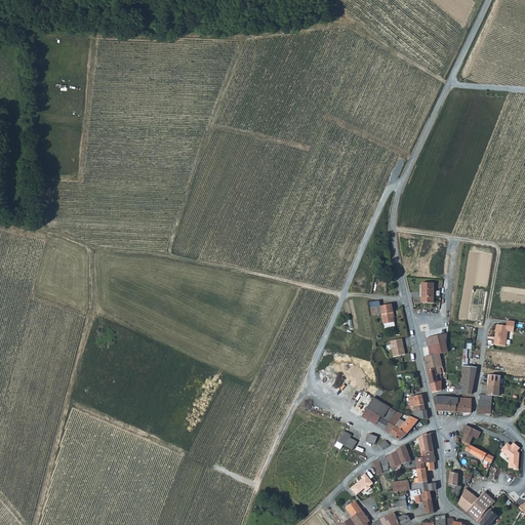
[(434,303),(434,284),(421,284),(421,299),(434,303)]
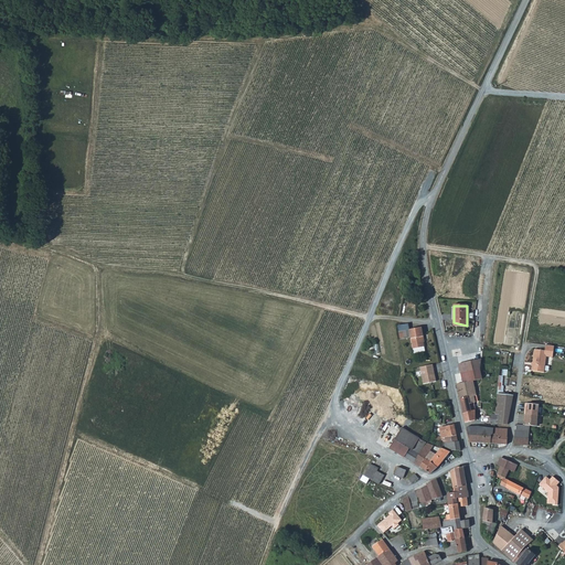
[(424,337),(422,328),(409,330),(414,350),(425,348),(423,338),(424,337)]
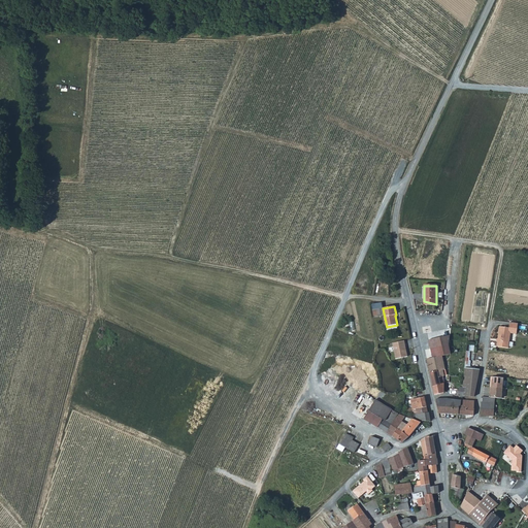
[(509,328),(499,326),(497,347),(508,348),(510,333),(517,334),(518,324),(509,322),(509,328)]
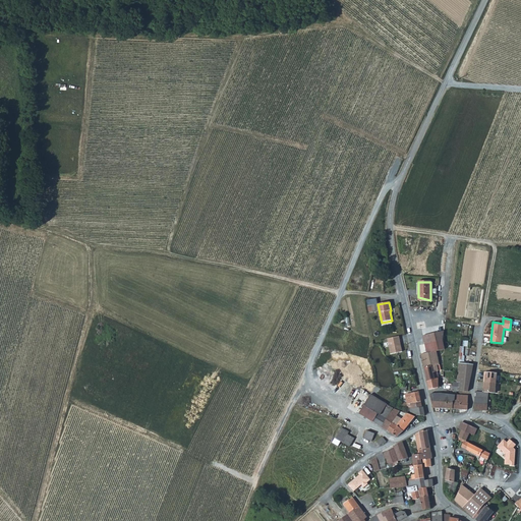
[(444,331),(424,335),(427,352),(421,354),(427,382),(439,379),(438,371),(439,371),(439,369),(441,369),(437,351),(445,348),(443,340),(444,331)]
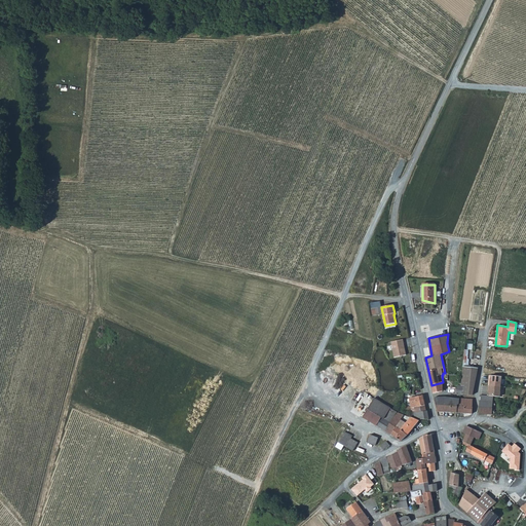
[(404,339),(392,341),(396,357),(407,354),(404,339)]
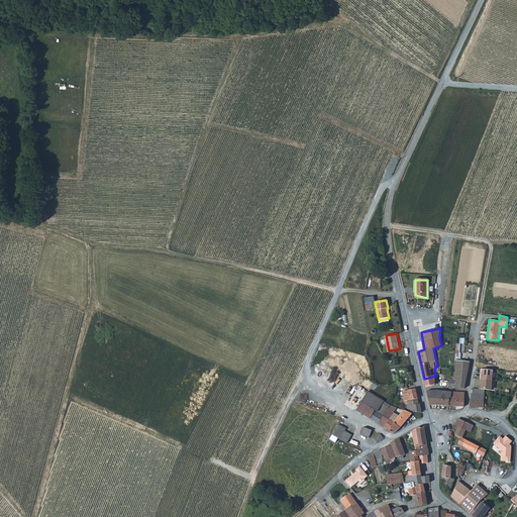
[(464,343),(464,337),(458,336),(455,358),(459,358),(461,343),(464,343)]
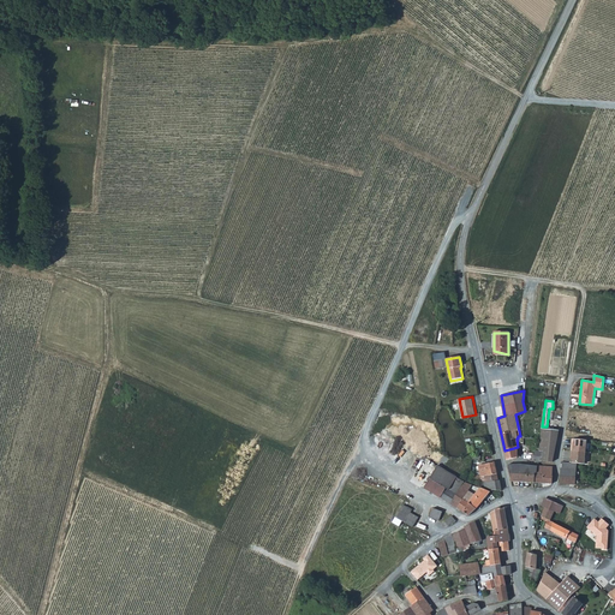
[(542,429),(541,443),(556,445),(559,430),(542,429)]
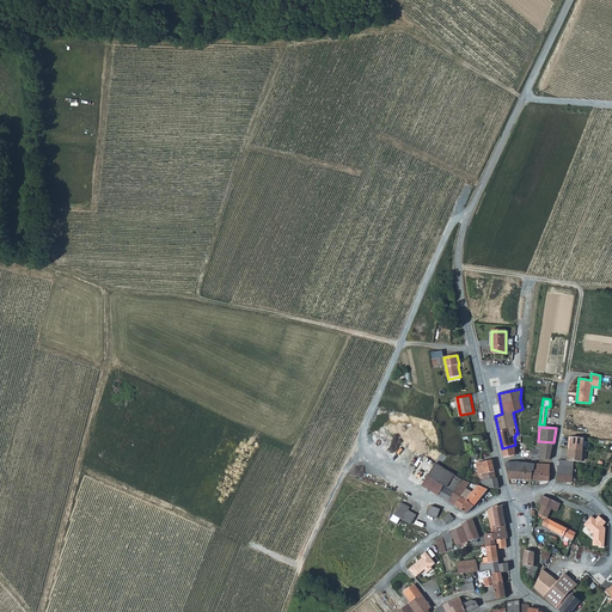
[(585,439),(570,438),(569,460),(571,460),(575,460),(583,461),(585,439)]
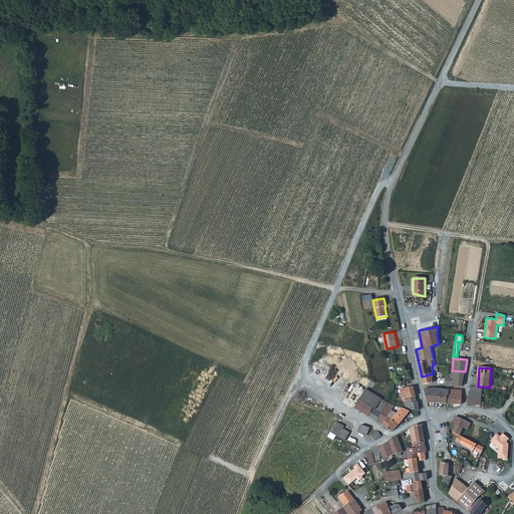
[(451,376),(454,377),(453,386),(462,387),(465,371),(452,370),(451,376)]
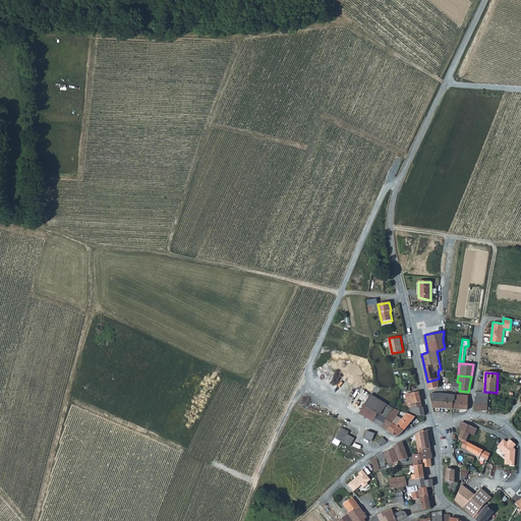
[(427,382),(429,390),(439,388),(439,379),(427,382)]
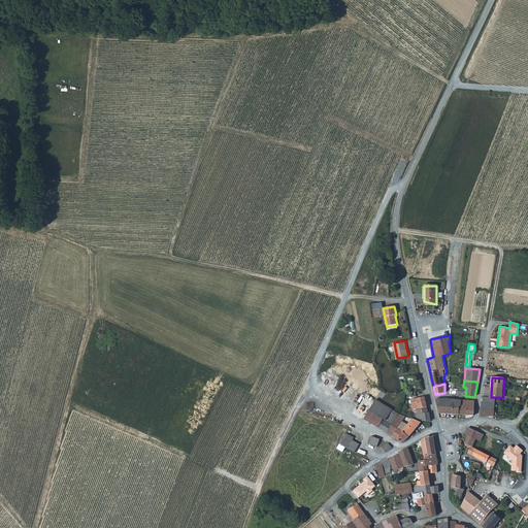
[(413,411),(415,410),(419,410),(419,413),(428,411),(427,405),(425,396),(411,399),(414,408),(406,407),(405,409),(413,411)]
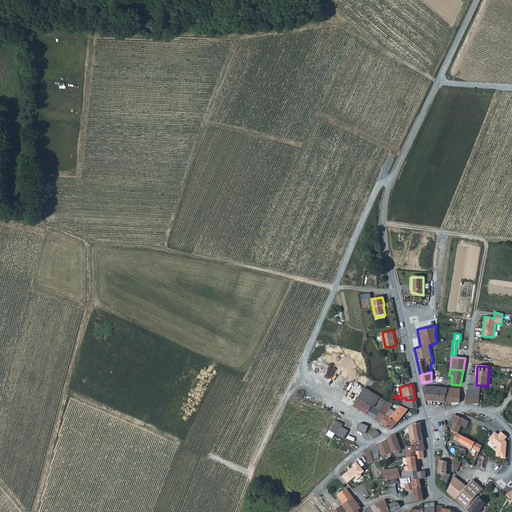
[(476,385),(470,384),(469,384),(468,390),(467,390),(467,402),(481,403),(482,394),(480,394),(481,385),(478,385),(476,385)]
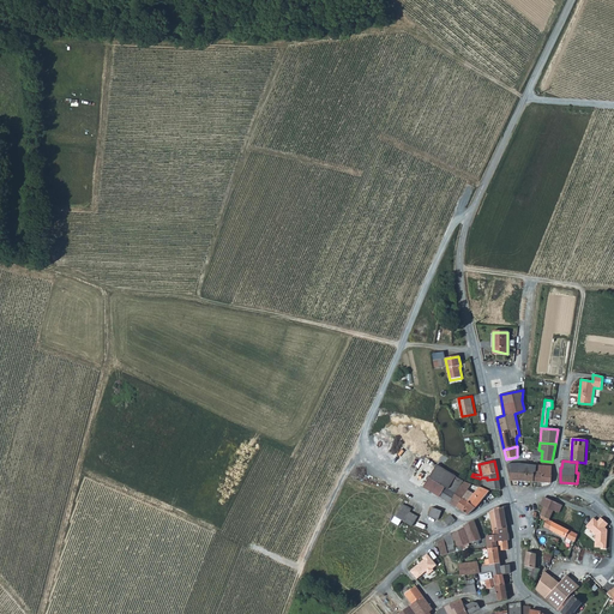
[(507,464),(511,480),(534,481),(535,471),(536,471),(537,465),(519,462),(507,464)]
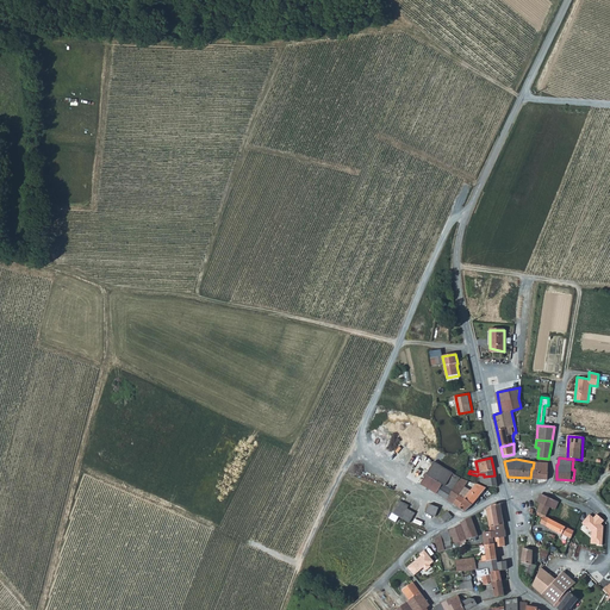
[(421,483),(446,498),(460,478),(434,461),(421,483)]
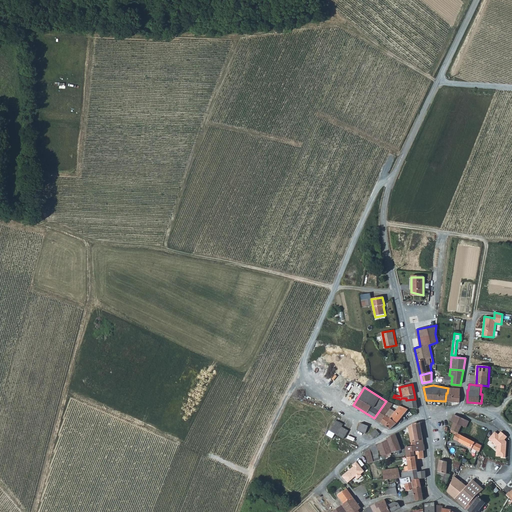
[(446,393),(445,401),(460,402),(461,388),(448,388),(447,393),(446,393)]
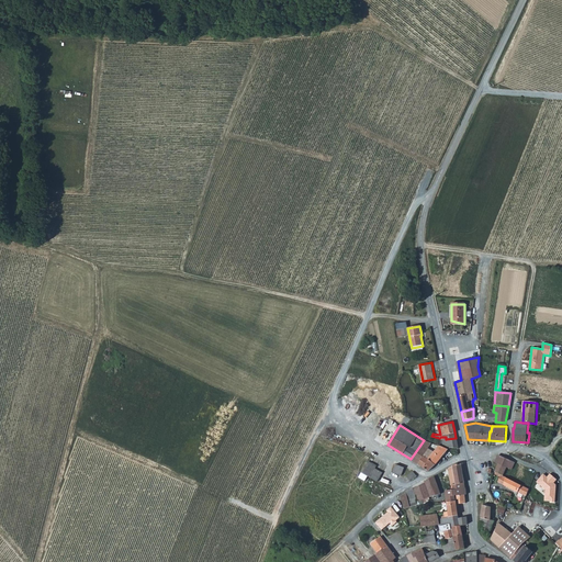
[(441,437),(440,446),(450,446),(450,447),(459,447),(457,438),(456,438),(446,439),(446,437),(441,437)]
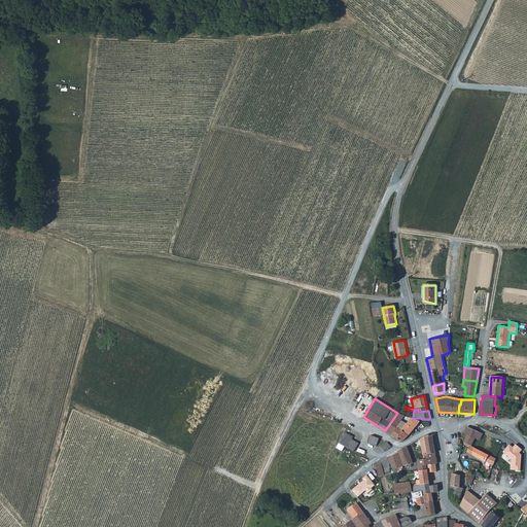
[(402,420),(405,416),(398,413),(397,413),(385,430),(392,435),(397,427),(402,420)]
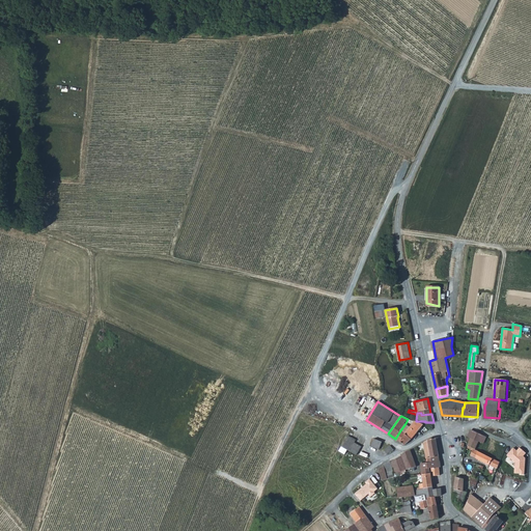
[(411,426),(406,423),(400,430),(412,439),(424,423),(415,421),(411,426)]
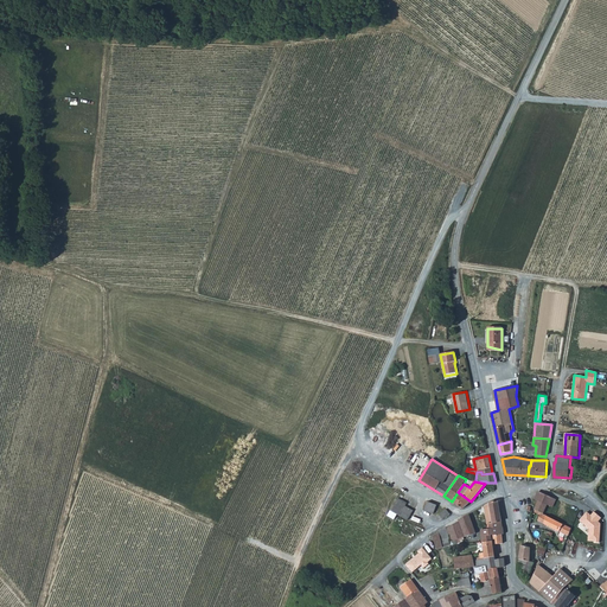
[(458,492),(452,502),(462,509),(471,502),(458,492)]
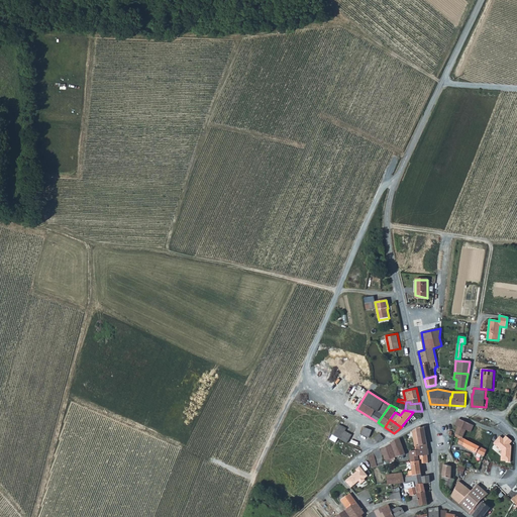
[(461,436),(463,437),(467,429),(472,432),(475,425),(458,419),(455,425),(458,426),(455,434),(461,436)]
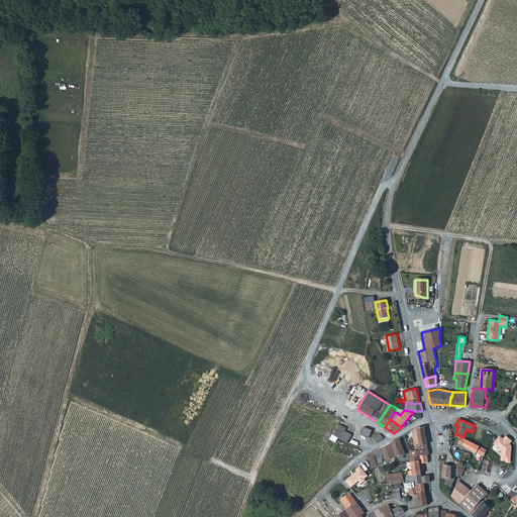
[(332,433),(332,435),(340,439),(345,431),(346,429),(337,424),(332,433)]
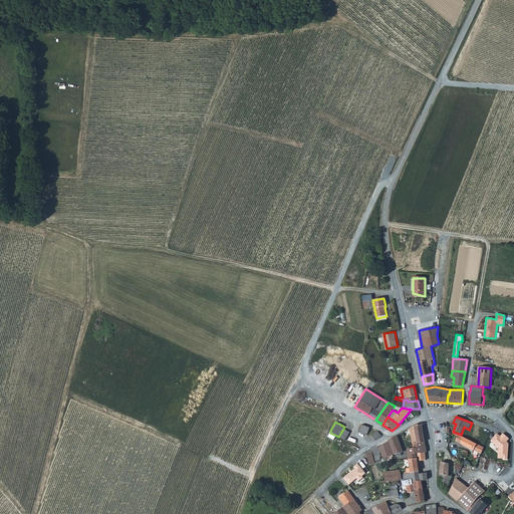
[(415,444),(415,448),(409,449),(409,459),(418,458),(418,453),(426,452),(427,452),(428,452),(422,424),(415,426),(411,429),(413,444),(415,444)]
